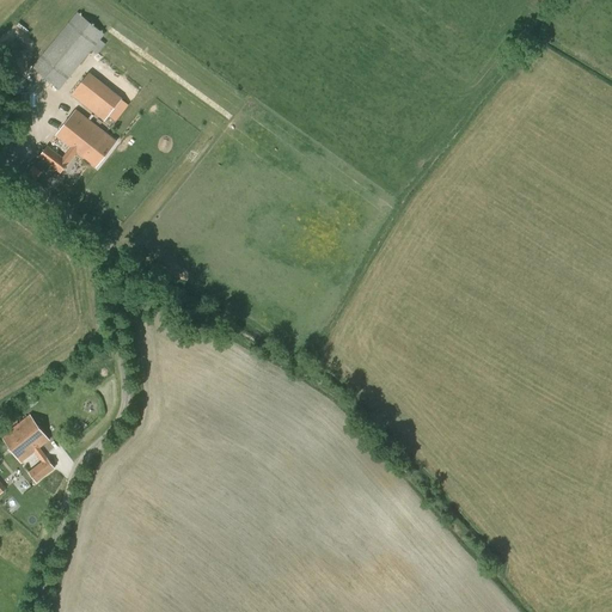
[(60,90),(105,35),(78,13),(32,68),(60,90)]
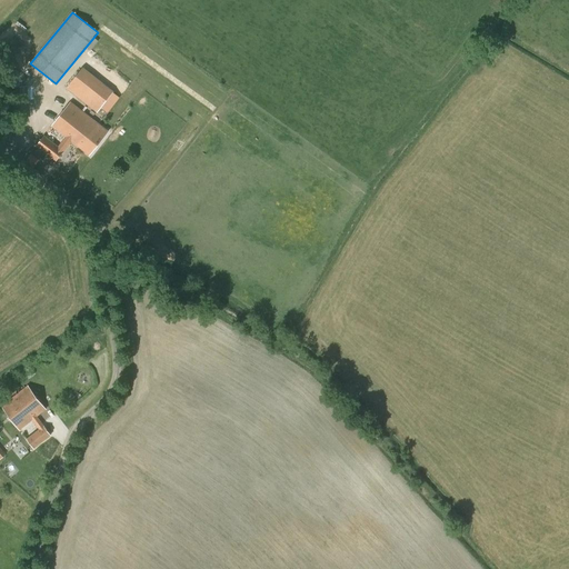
[(36,37),(23,55),(31,60),(45,42),(36,37)]
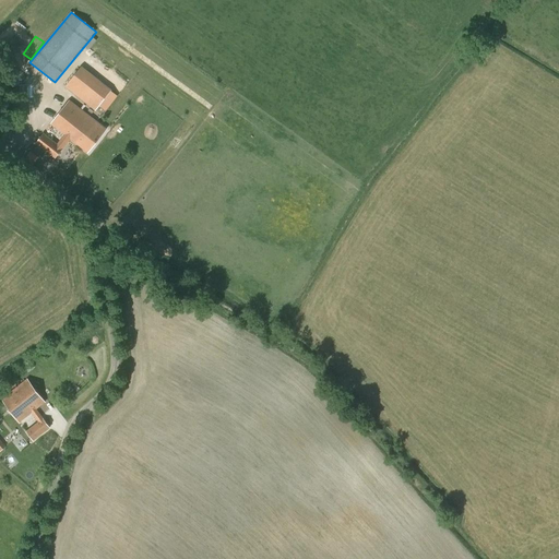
[(95,111),(111,91),(82,67),(66,87),(95,111)]
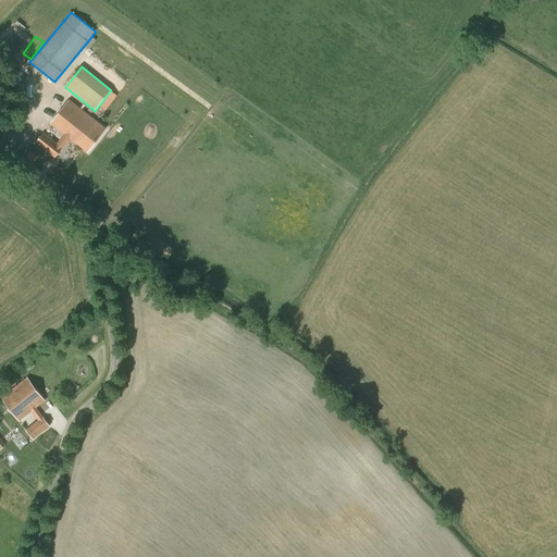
[(26,118),(26,85),(12,85),(13,118),(26,118)]
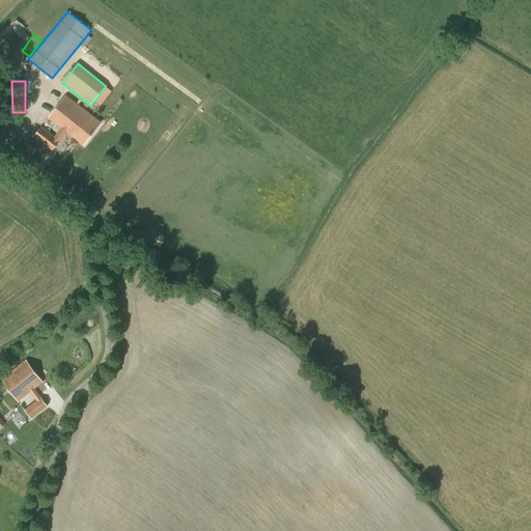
[(83,145),(101,122),(66,96),(49,118),(61,128),(54,137),(42,127),(34,137),(52,151),(60,141),(67,133),(83,145)]
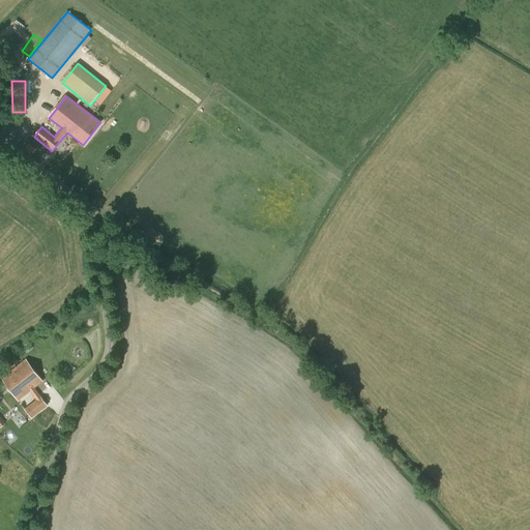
[(28,144),(25,150),(35,154),(37,149),(28,144)]
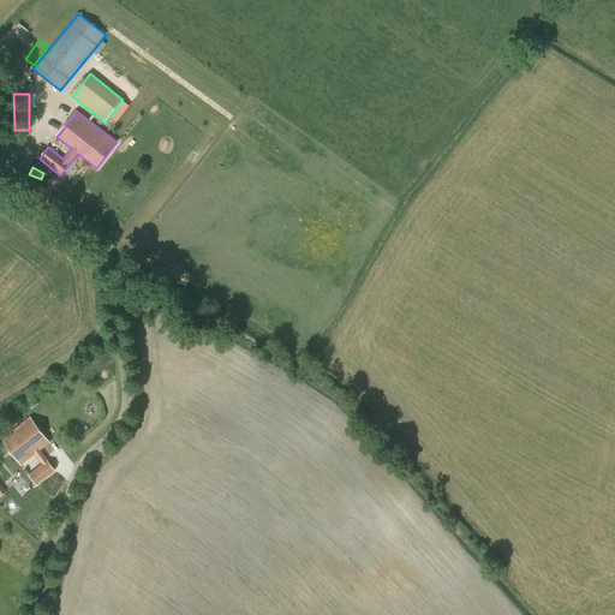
[(30,418),(3,440),(22,464),(35,454),(42,465),(29,475),(36,485),(55,471),(46,458),(40,451),(49,443),(30,418)]
